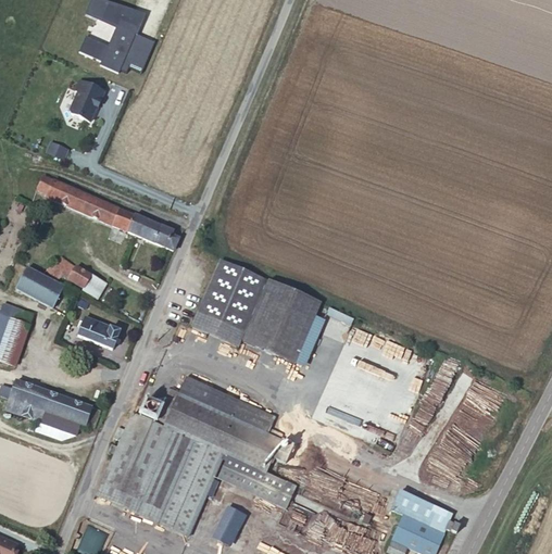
[(150,16),(111,0),(93,0),(89,13),(120,26),(113,43),(90,35),(84,51),(105,61),(103,64),(123,72),(124,70),(130,72),(133,65),(146,71),(159,40),(142,33),(150,16)]
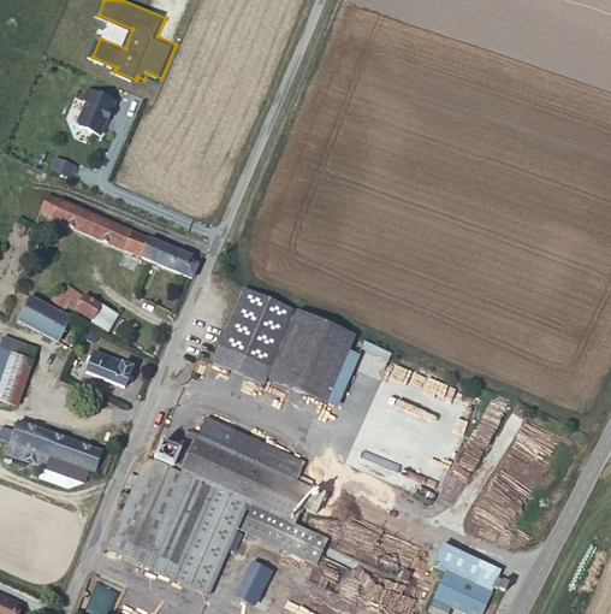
[(122,99),(92,87),(87,100),(92,101),(82,125),(107,135),(122,99)]
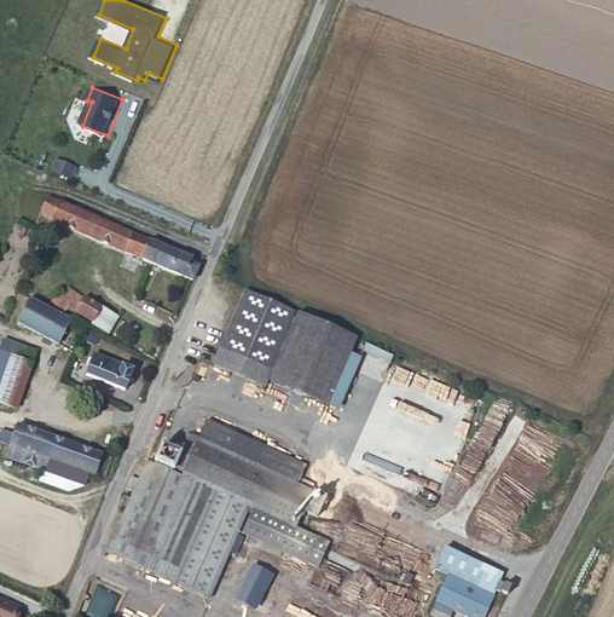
[(81,166),(62,157),(57,169),(76,177),(81,166)]
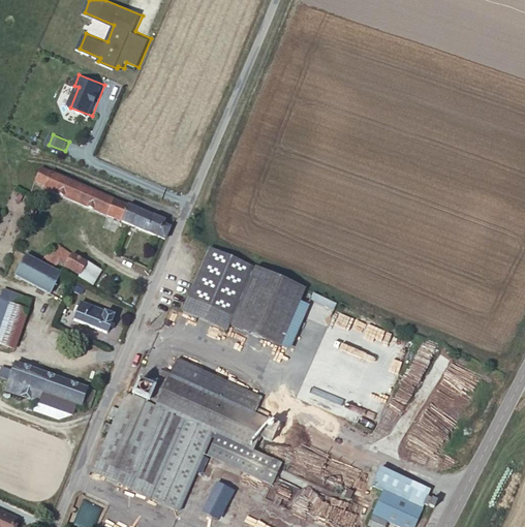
[(172,219),(47,167),(42,178),(53,182),(50,190),(170,240),(175,229),(170,226),(172,219)]
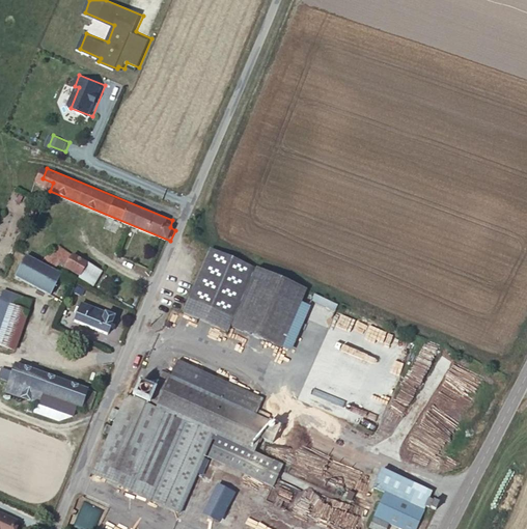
[(52,244),(48,251),(57,261),(59,263),(65,253),(52,244)]
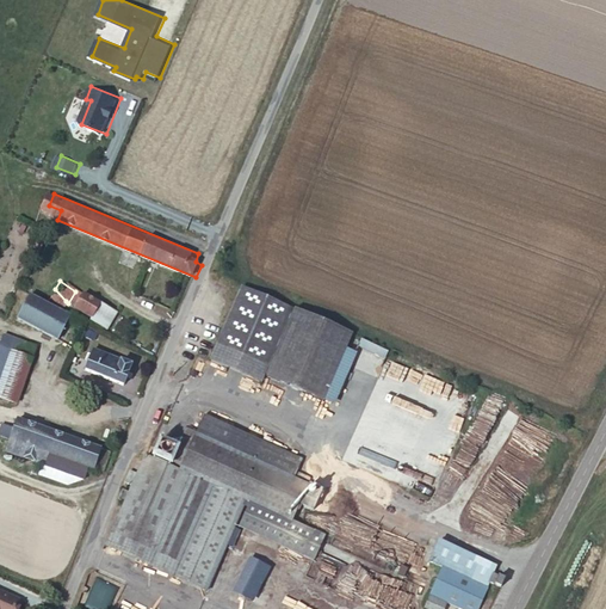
[(291,307),(245,287),(215,356),(263,376),(291,307)]
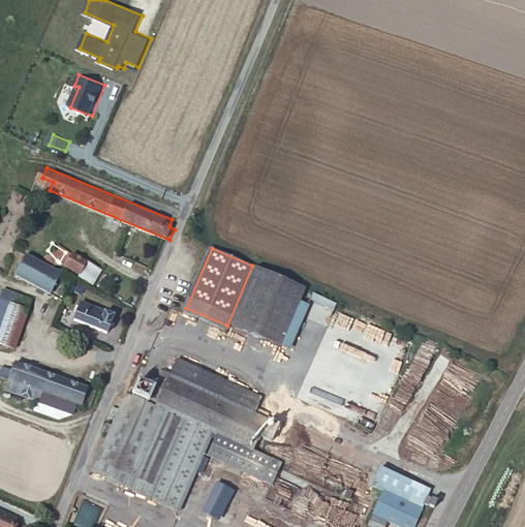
[(57,260),(48,250),(43,253),(53,264),(57,260)]
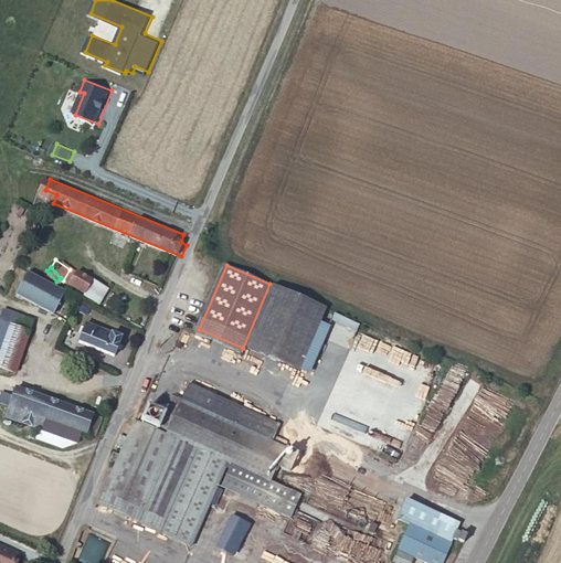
[(63,288),(27,268),(14,290),(51,311),(63,288)]
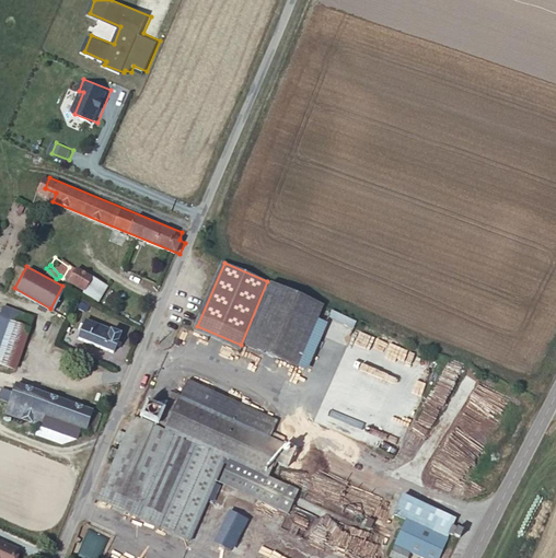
[(69,266),(69,267),(62,278),(80,287),(87,276),(69,266)]
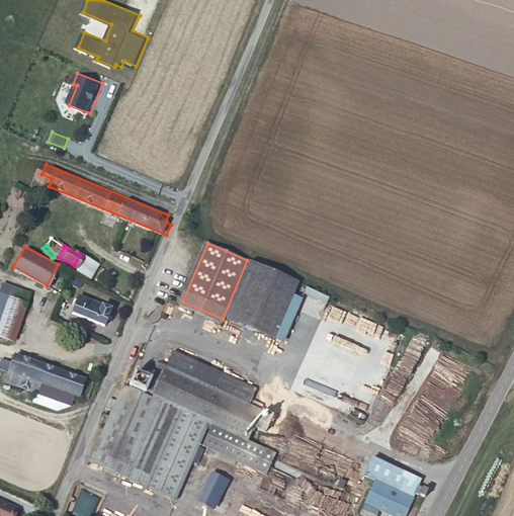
[(81,254),(80,255),(74,265),(73,267),(87,277),(95,262),(81,254)]
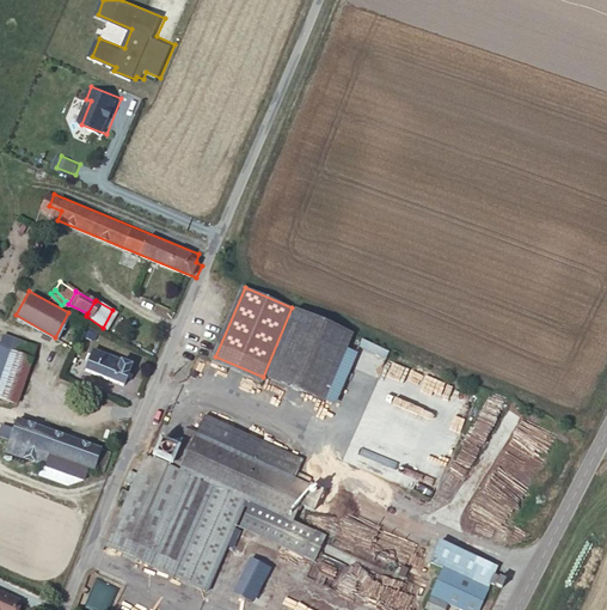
[(325,396),(351,333),(298,310),(270,372),(325,396)]
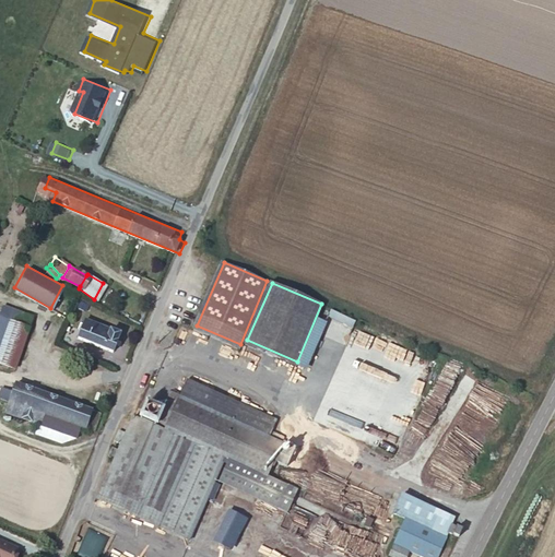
[(12,310),(9,321),(24,327),(27,316),(12,310)]
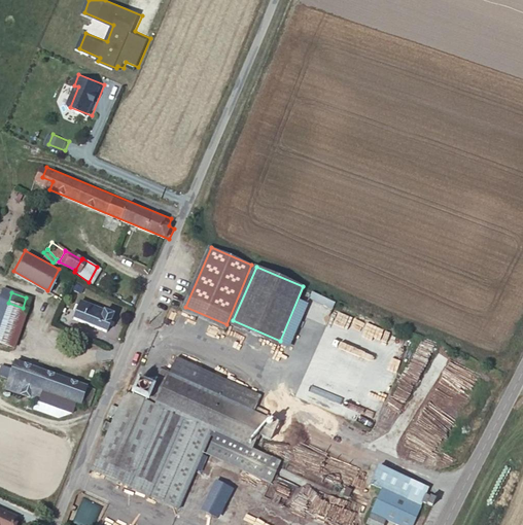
[(316,292),(313,300),(336,310),(339,303),(316,292)]
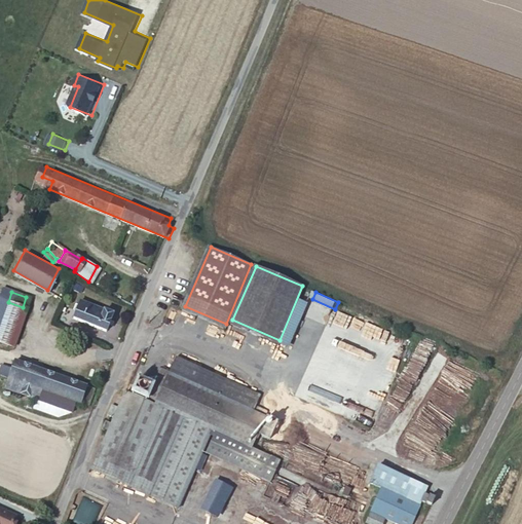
[(0,326),(8,302),(0,299),(0,326)]
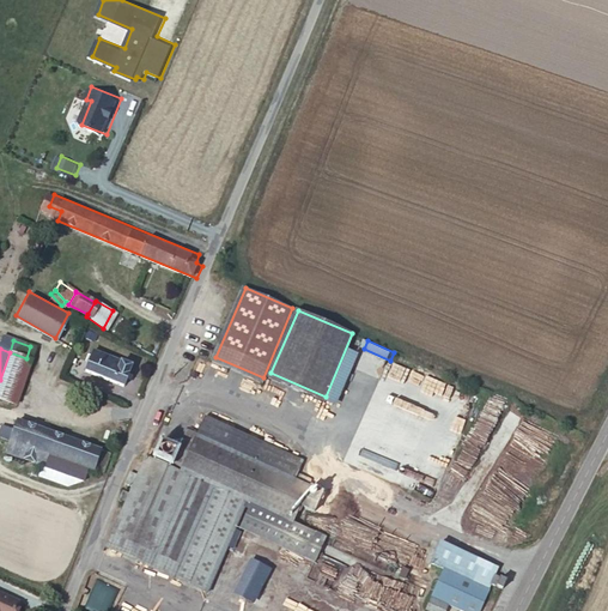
[(113,363),(115,355),(103,351),(99,360),(91,356),(90,363),(93,364),(90,375),(128,389),(133,371),(113,363)]
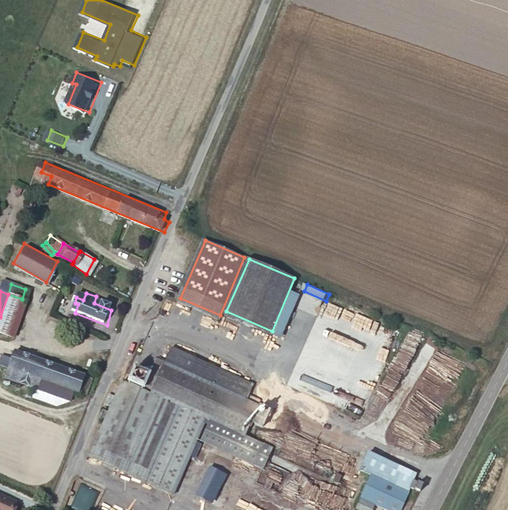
[(8,294),(0,317),(15,323),(22,299),(8,294)]
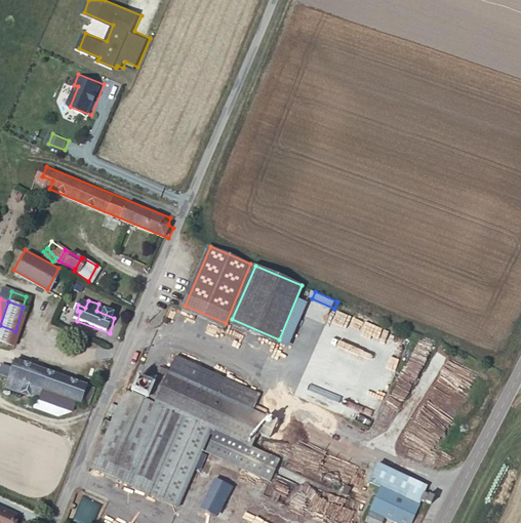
[(117,310),(98,304),(96,311),(114,318),(114,317),(117,310)]
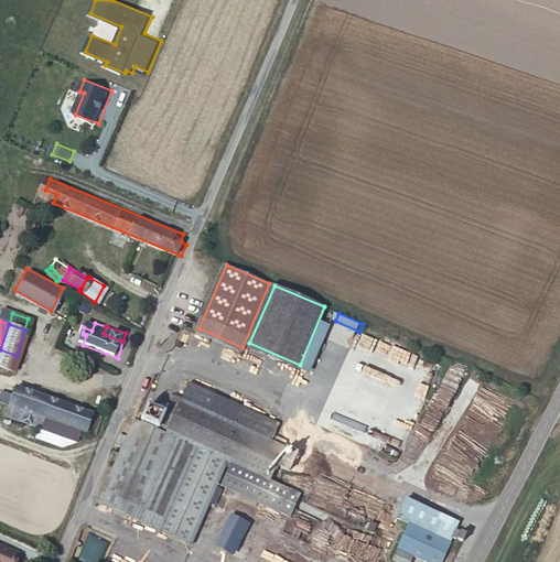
[(17,356),(0,349),(0,366),(12,370),(17,356)]
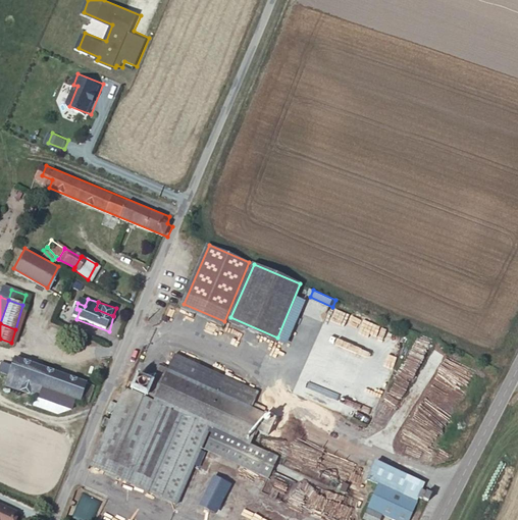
[(178,346),(172,360),(266,402),(267,398),(259,395),(263,384),(178,346)]
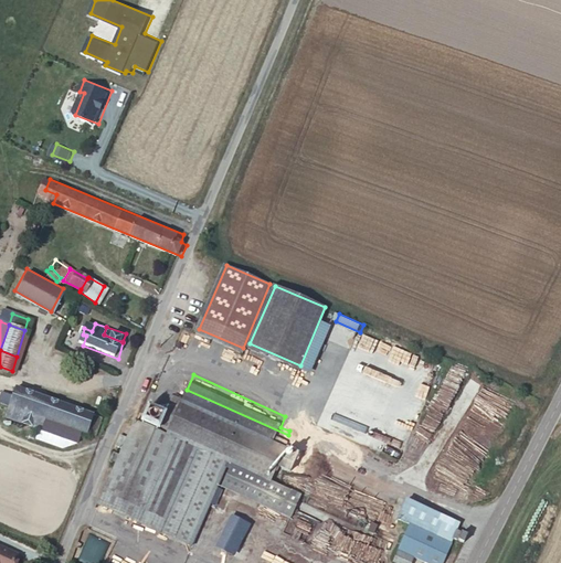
[(19,388),(9,417),(44,431),(49,420),(90,435),(96,415),(19,388)]
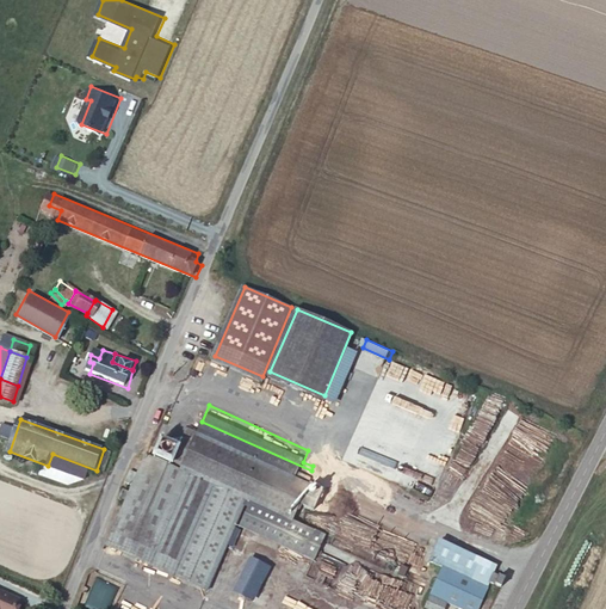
[(311,471),(202,422),(201,428),(309,475),(311,471)]
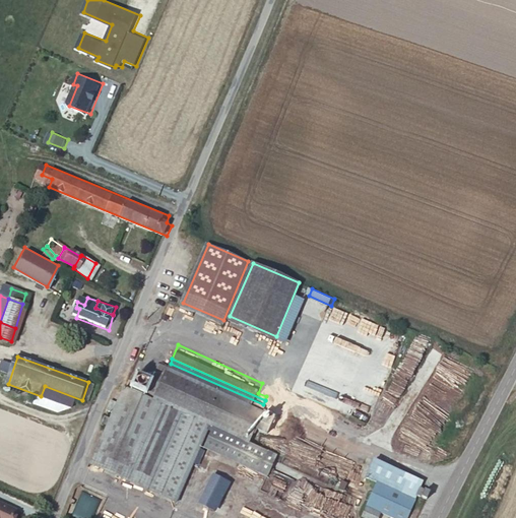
[(156,394),(171,364),(160,360),(147,390),(156,394)]
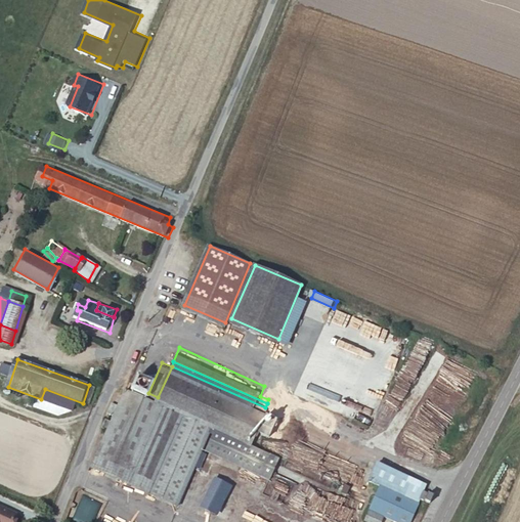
[(353,396),(359,372),(328,364),(321,389),(353,396)]
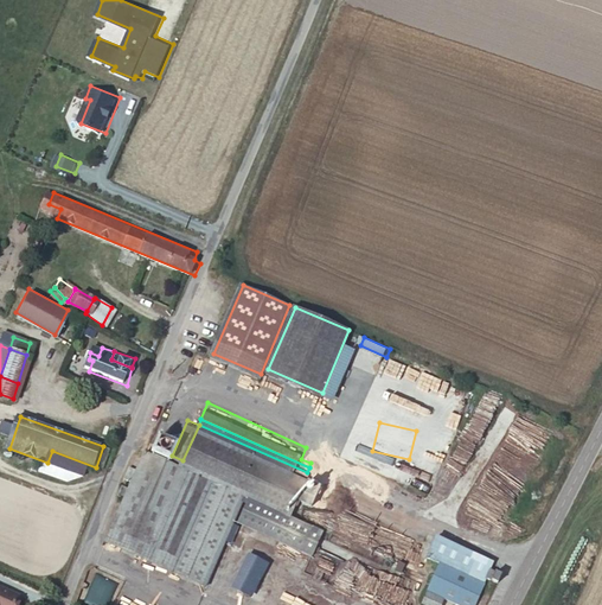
[(307,472),(199,425),(183,460),(203,469),(247,489),(254,492),(290,509),(307,472)]
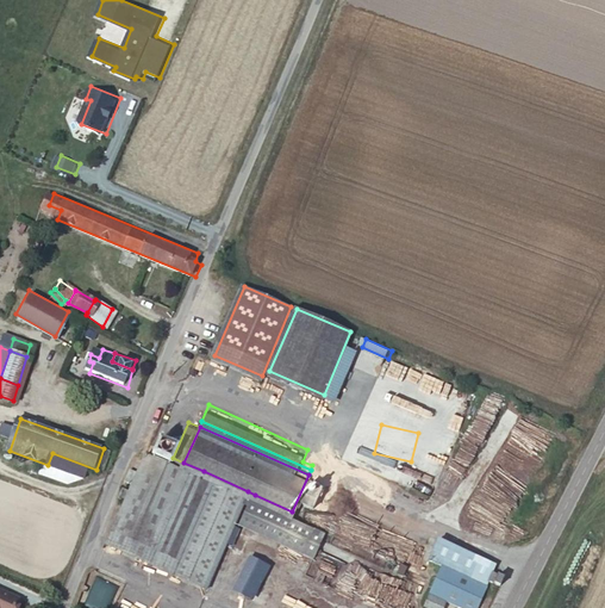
[(204,471),(184,463),(173,458),(148,447),(108,538),(204,584),(248,491),(204,471)]
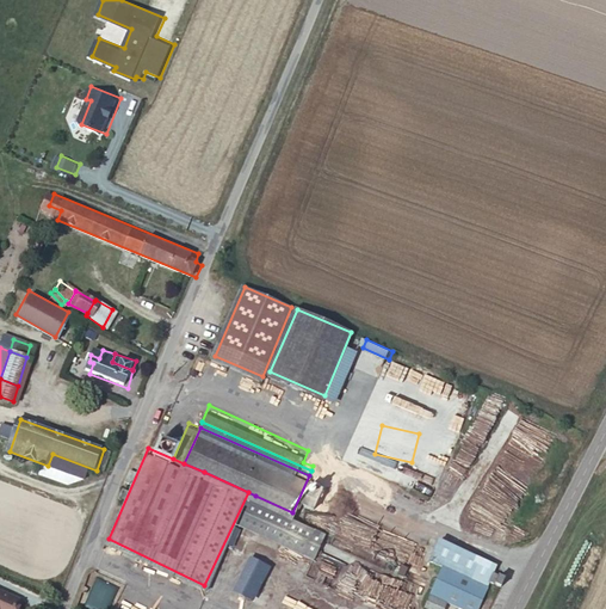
[(314,478),(307,490),(320,494),(321,496),(328,486),(314,478)]
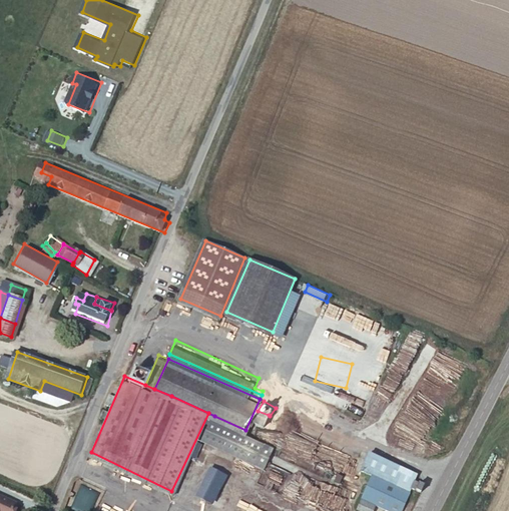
[(269,415),(258,411),(255,418),(266,423),(269,415)]
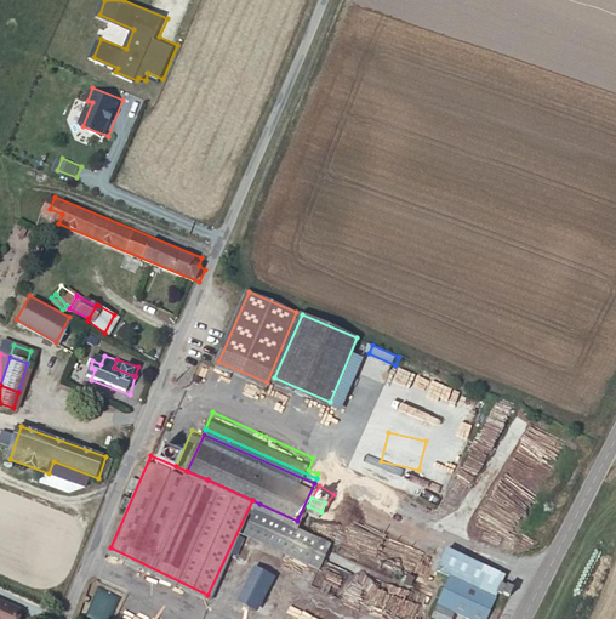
[(314,529),(297,521),(260,504),(251,518),(307,545),(314,529)]
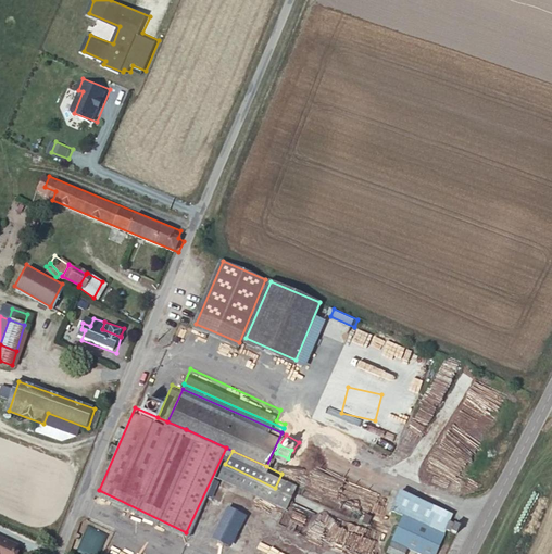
[(427,553),(429,553),(443,525),(448,516),(451,511),(400,488),(391,506),(403,512),(387,546),(401,553),(406,546),(427,553)]
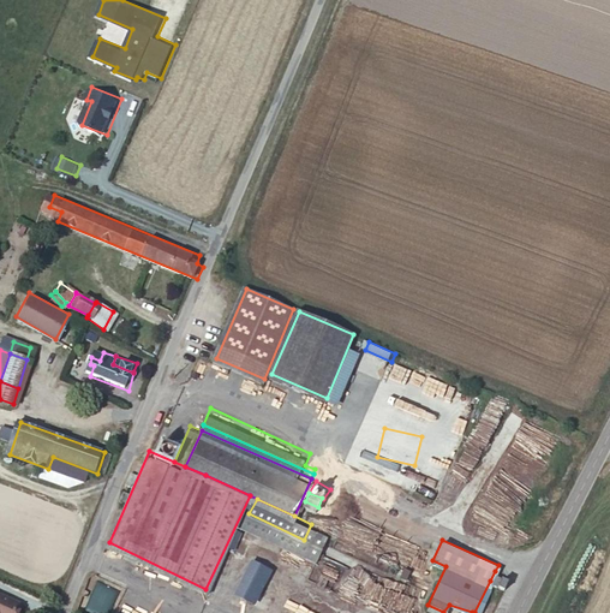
[(240,599),(263,607),(276,570),(253,561),(240,599)]
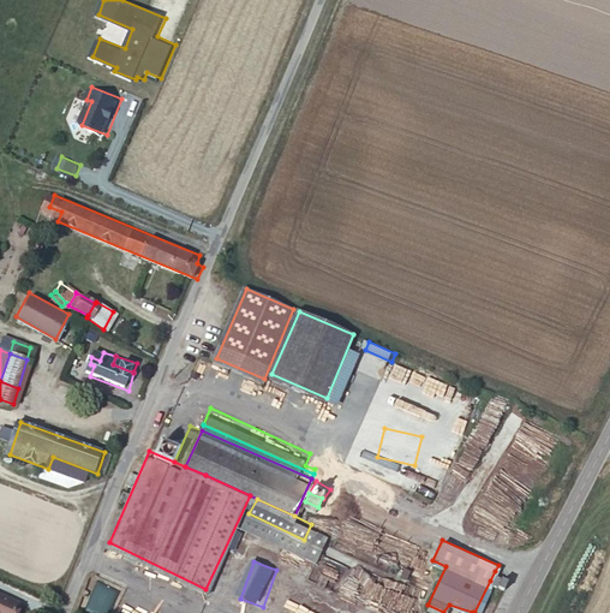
[(495,571),(490,581),(504,587),(508,577),(495,571)]
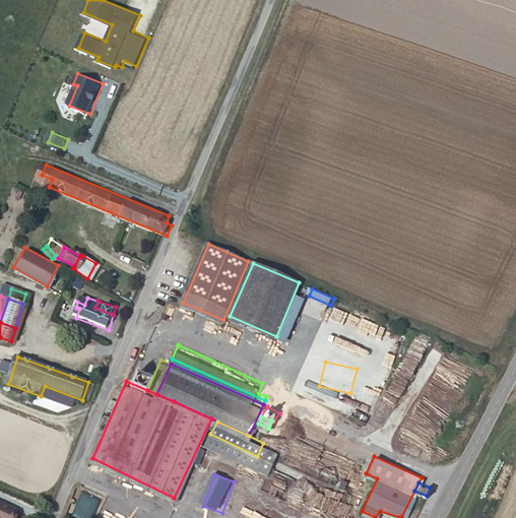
[(0,517),(12,517),(17,508),(17,507),(0,499),(0,517)]
